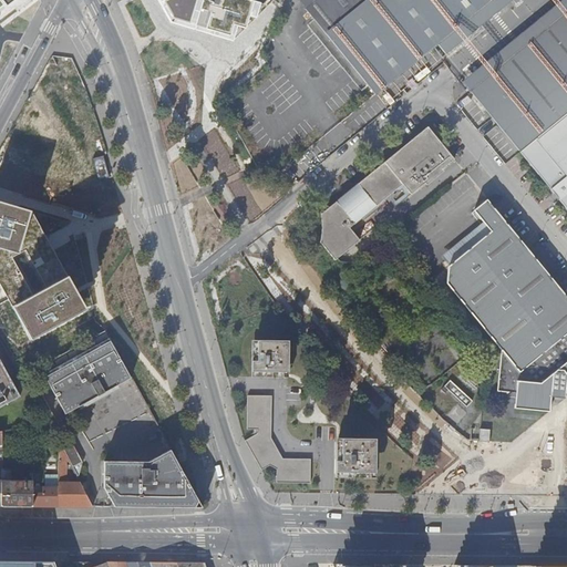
[(0,0),(8,9),(12,14),(32,0),(0,0)]
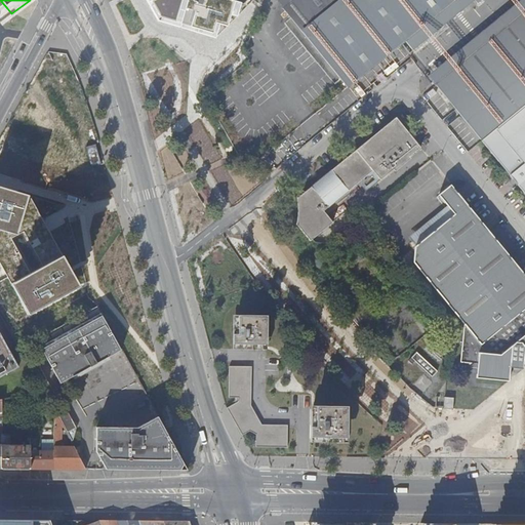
[(145,0),(158,24),(215,39),(220,25),(227,27),(230,16),(237,18),(242,4),(234,1),(234,0),(145,0)]
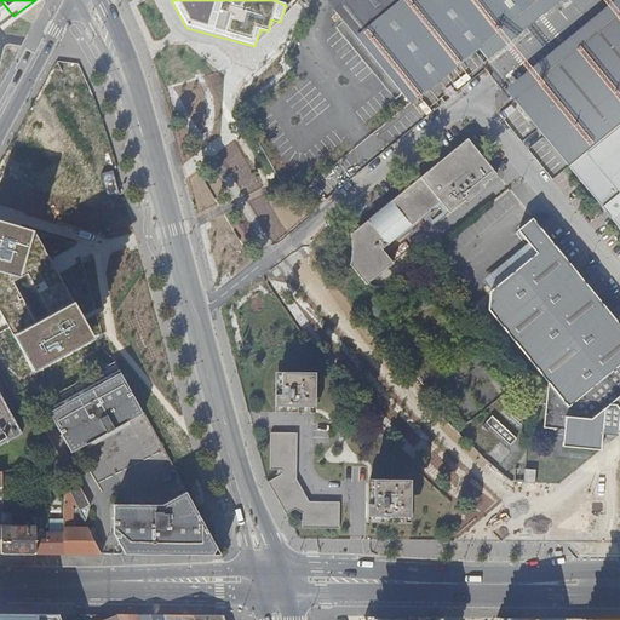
[(562,0),(349,0),(334,13),(411,105),(478,50),(487,61),(503,49),(512,40),(522,33),(535,22),(547,12),(562,0)]
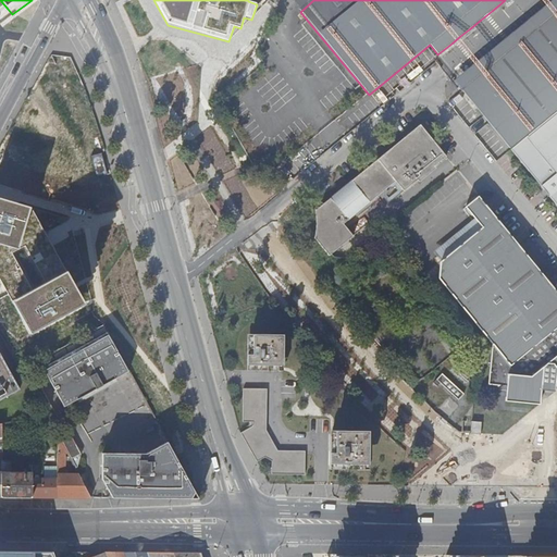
[(556,13),(463,90),(509,148),(556,109),(556,13)]
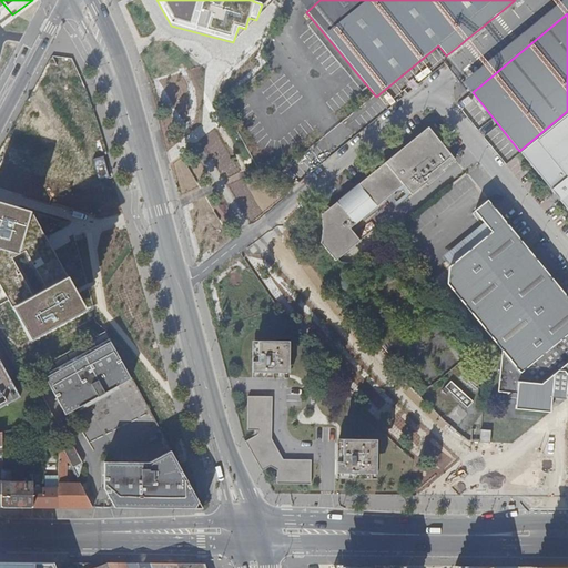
[(567,113),(521,152),(567,209),(567,113)]
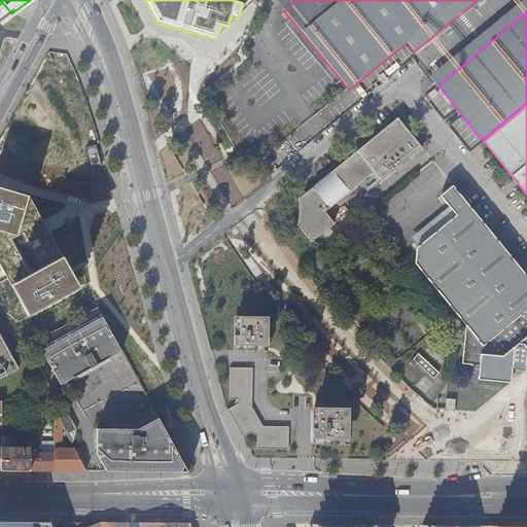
[(421,150),(396,119),(297,201),(300,210),(299,219),(296,225),(311,244),(334,225),(324,214),(374,173),(381,182),(421,150)]
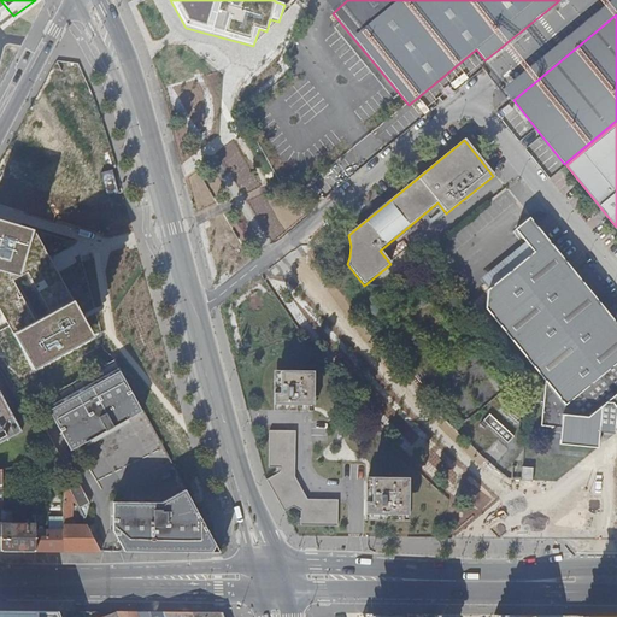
[(0,218),(0,312),(34,372),(93,339),(34,229),(0,218)]
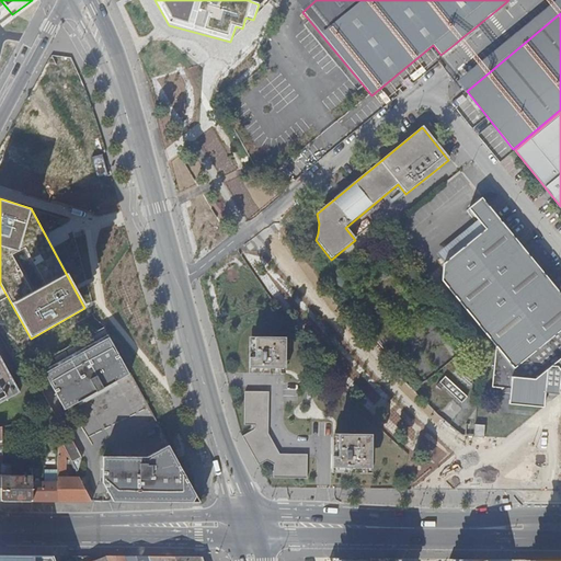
[(560,388),(560,293),(482,198),(469,209),(485,230),(444,264),(442,281),(495,347),(492,388),(508,390),(507,404),(542,409),(544,392),(545,387),(558,388),(560,388)]
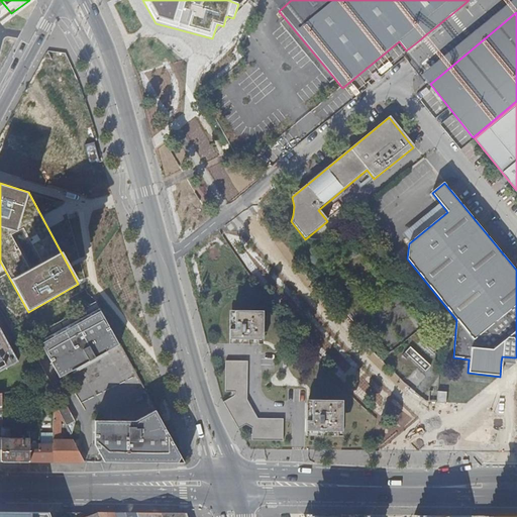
[(62,377),(120,344),(119,341),(97,301),(37,334),(62,377)]
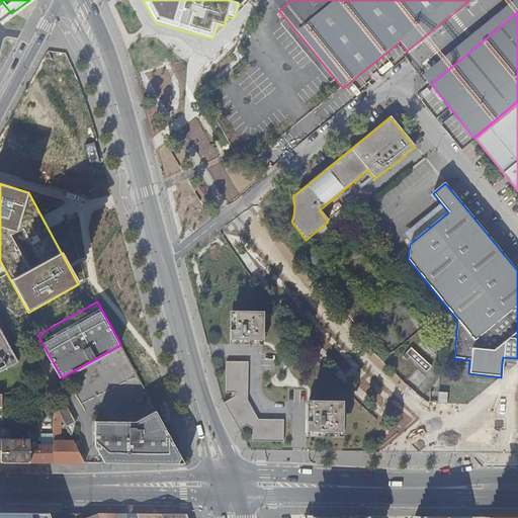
[(265,311),(232,311),(231,344),(265,344),(265,311)]
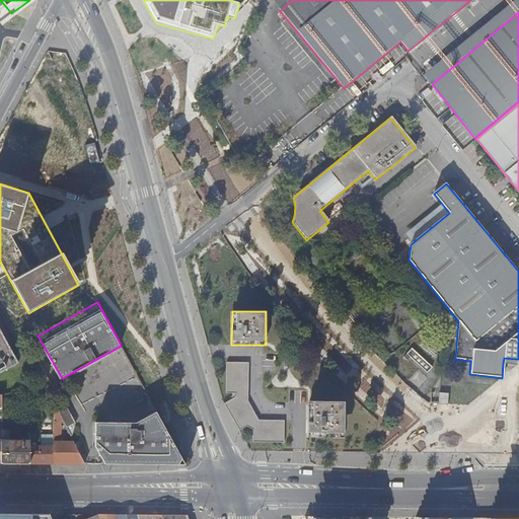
[(0,372),(19,362),(0,326),(0,372)]
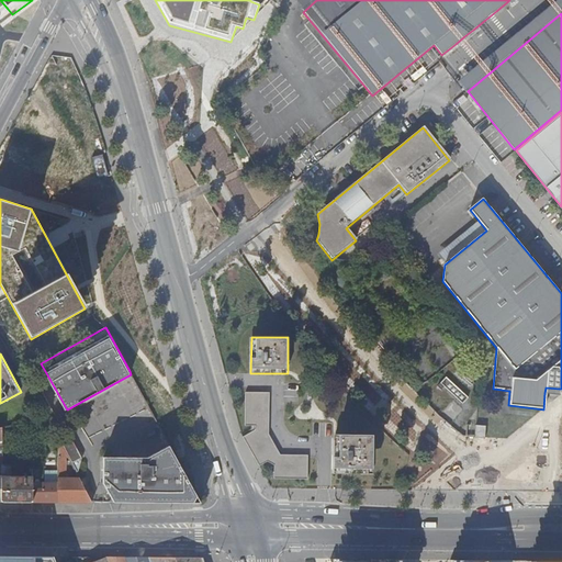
[(445,374),(435,384),(439,388),(442,384),(461,401),(467,395),(445,374)]
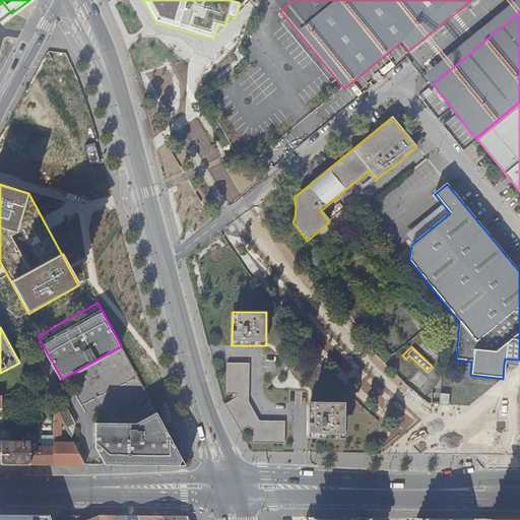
[(255,442),(284,442),(284,420),(259,420),(248,401),(249,362),(228,362),(228,393),(237,393),(237,397),(225,403),(240,430),(247,426),(255,430),(255,442)]
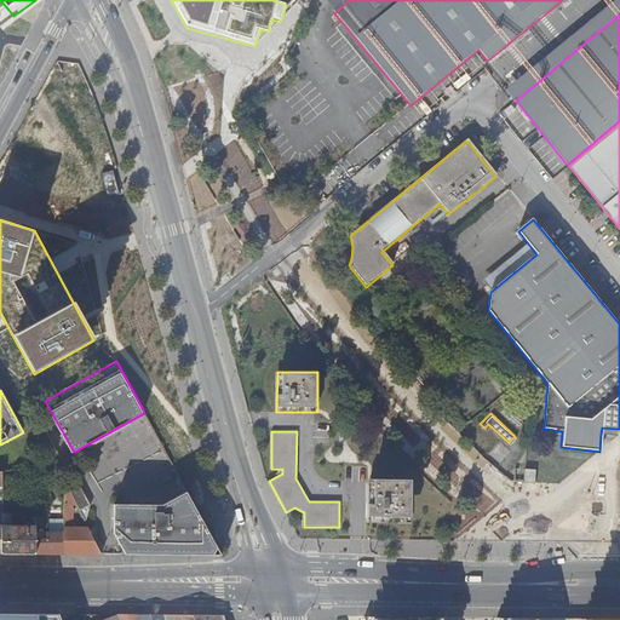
[(515,466),(515,480),(524,480),(524,466),(515,466)]
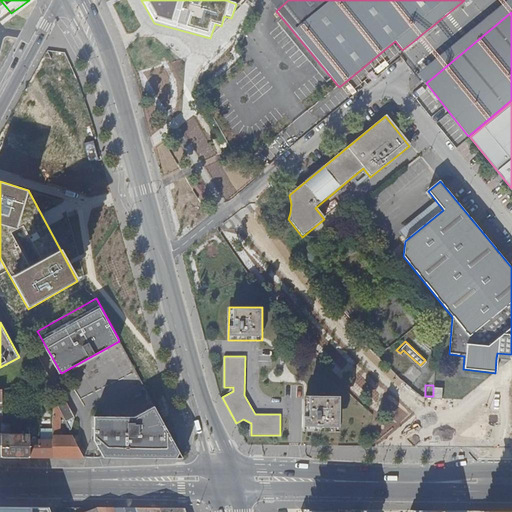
[(441,385),(434,385),(433,385),(433,396),(441,396),(441,385)]
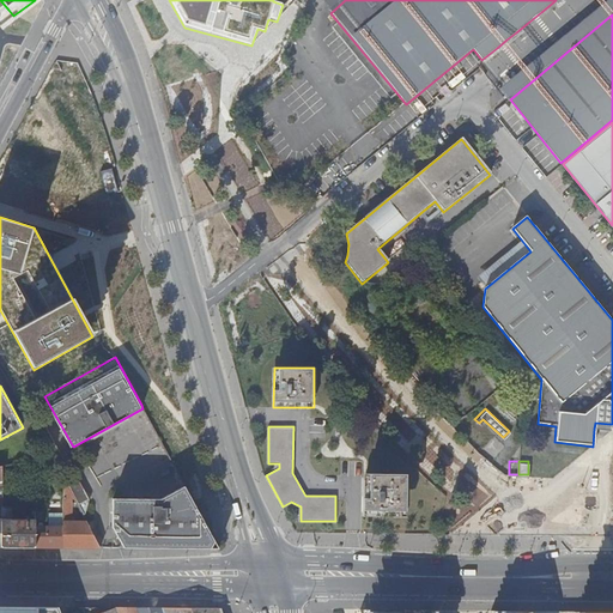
[(407,473),(364,472),(364,514),(407,515),(407,473)]
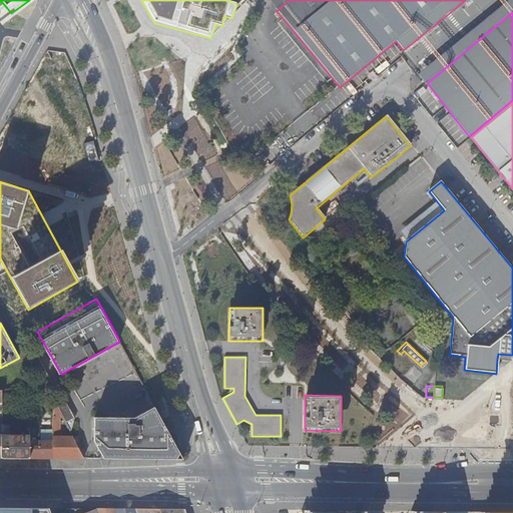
[(67,402),(59,406),(71,430),(76,418),(67,402)]
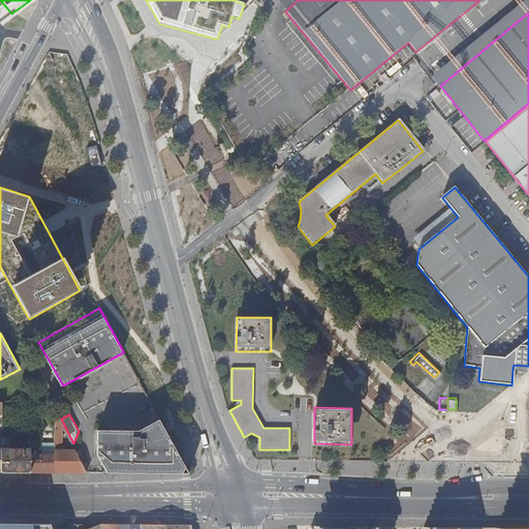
[(98,456),(109,472),(190,473),(160,419),(145,427),(144,430),(98,430),(98,456)]
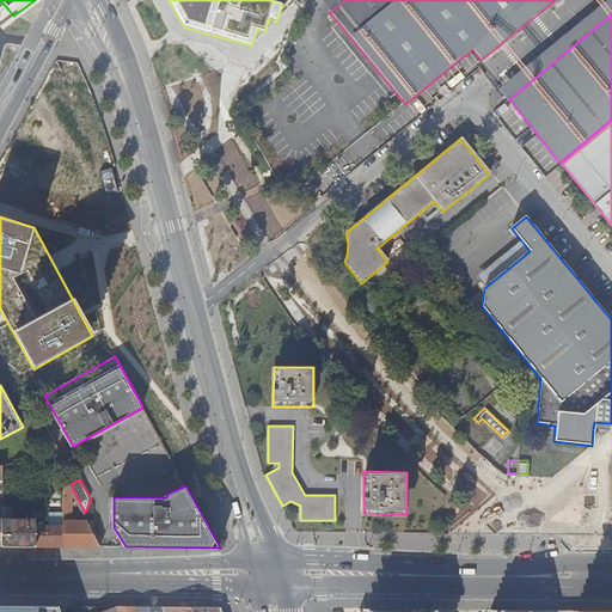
[(65,525),(63,545),(101,546),(87,520),(73,520),(72,497),(65,497),(65,510),(65,525)]
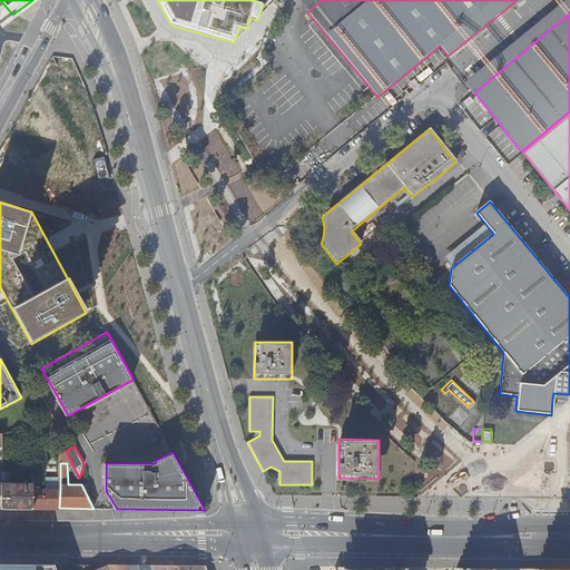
[(2,481),(2,508),(13,508),(33,508),(33,497),(35,483),(11,483),(11,471),(2,471),(2,475),(2,481)]
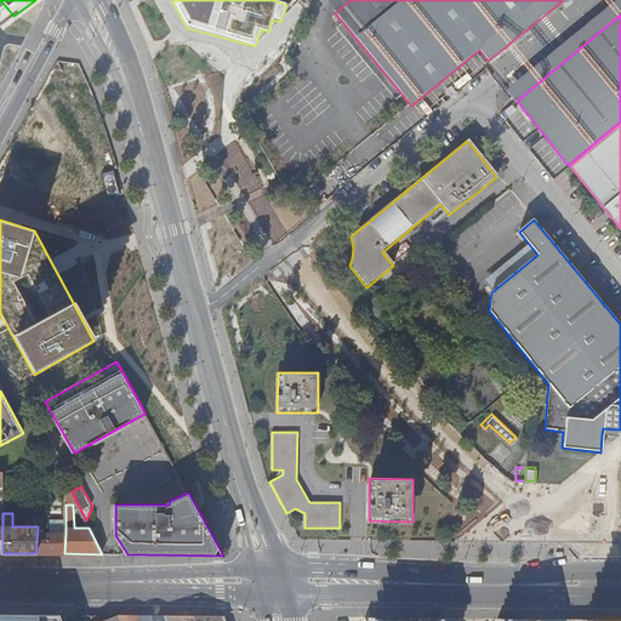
[(51,519),(51,533),(66,533),(66,518),(51,519)]
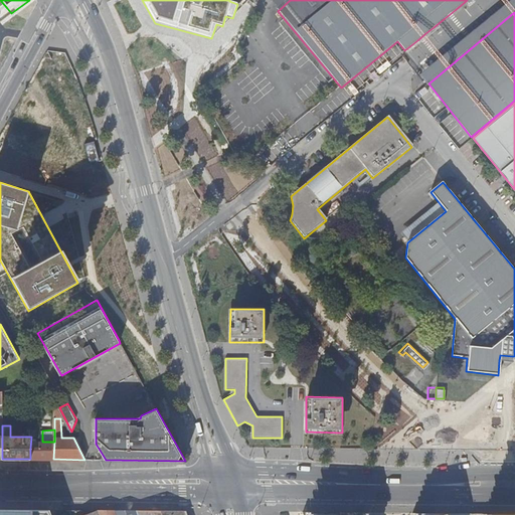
[(382,443),(400,443),(400,433),(382,434),(382,443)]
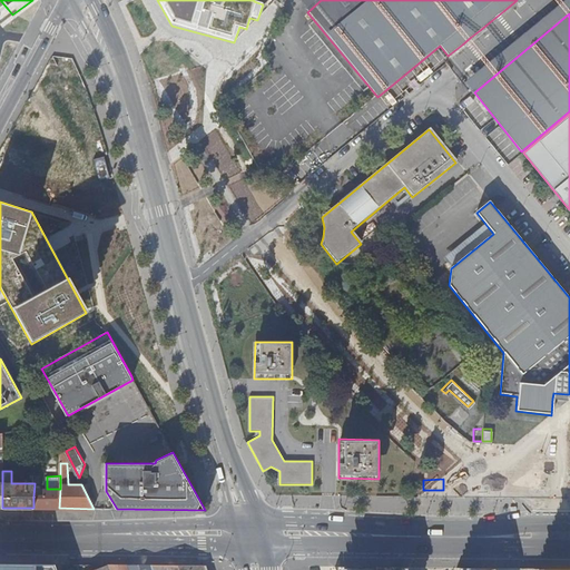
[(33,508),(59,508),(60,489),(47,489),(45,489),(43,497),(33,497),(33,508)]
